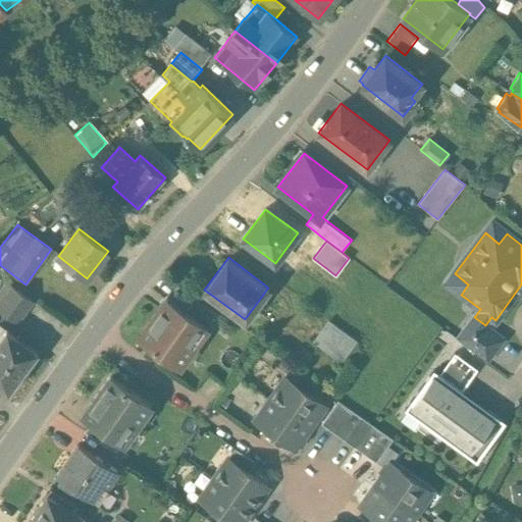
[(11,285),(0,301),(0,309),(17,322),(33,301),(11,285)]
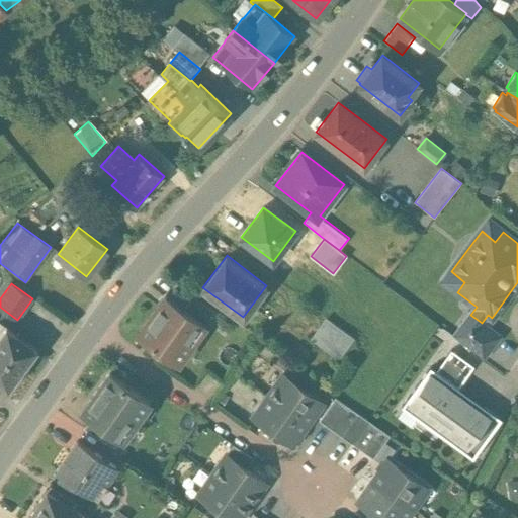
[(216,311),(194,295),(184,310),(205,325),(216,311)]
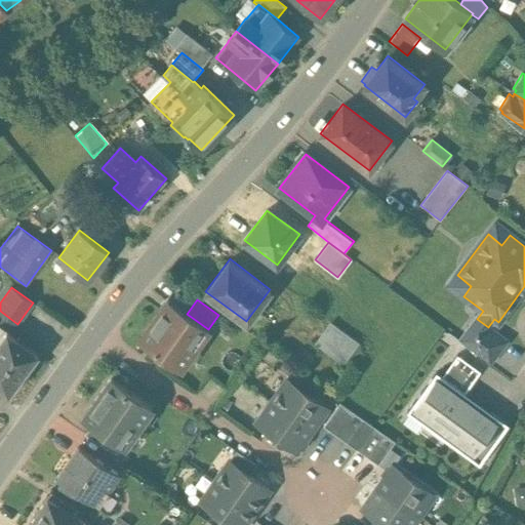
[(187,314),(168,300),(140,339),(180,368),(194,349),(196,350),(197,348),(195,347),(206,331),(208,332),(209,330),(208,329),(187,314)]
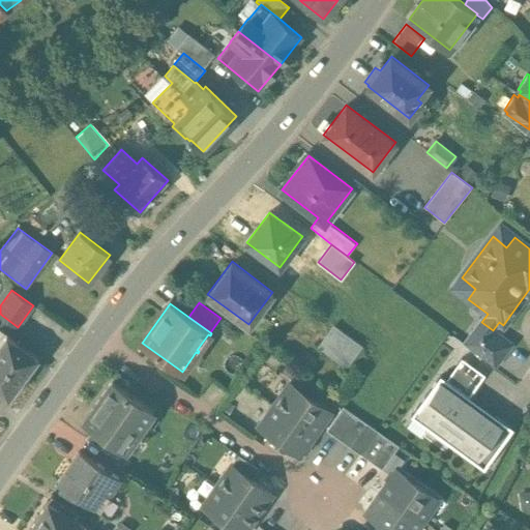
[(493,330),(481,322),(465,344),(494,366),(510,344),(493,330)]
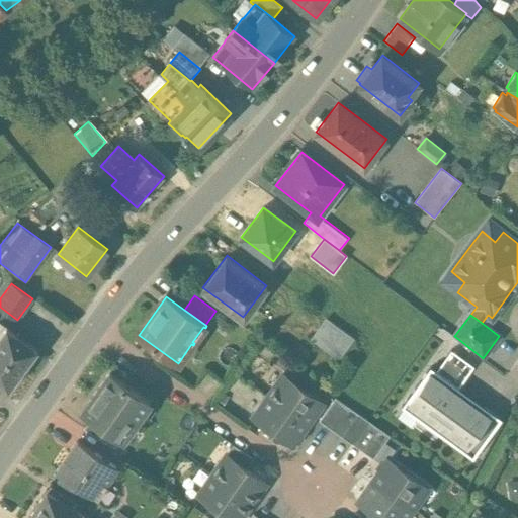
[(329,318),(313,340),(339,359),(355,337),(329,318)]
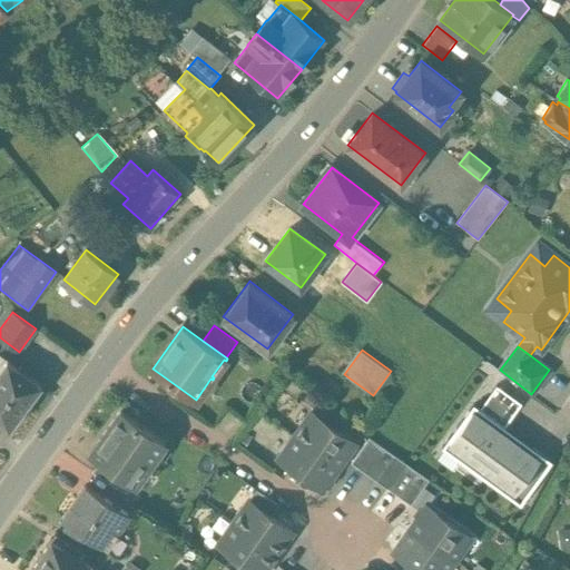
[(8,360),(0,354),(0,386),(26,406),(41,385),(8,360)]
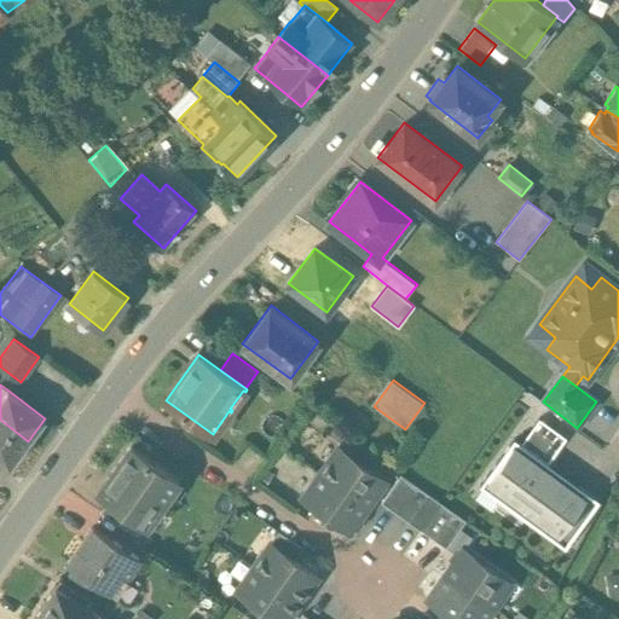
[(539,418),(521,444),(515,439),(486,478),(487,479),(513,446),(544,469),(548,463),(557,450),(539,438),(549,424),(539,418)]
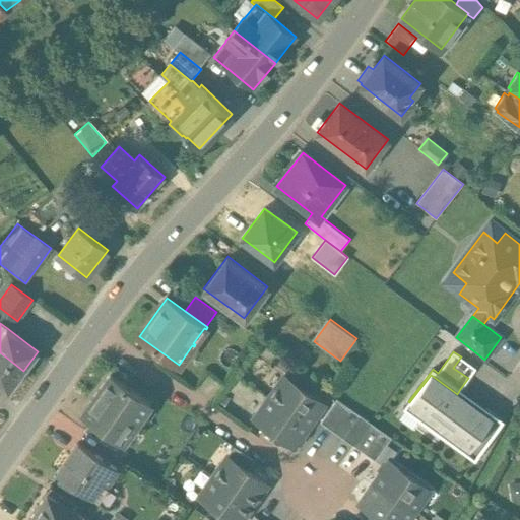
[(23,371),(0,352),(0,383),(9,390),(23,371)]
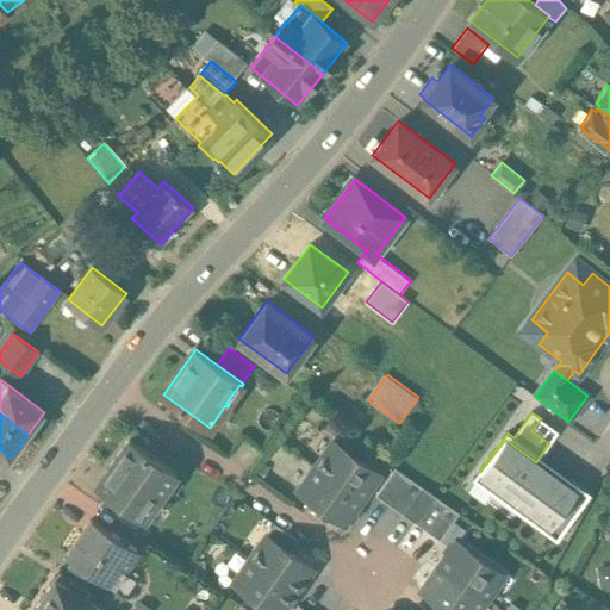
[(558,431),(541,418),(531,431),(549,443),(558,431)]
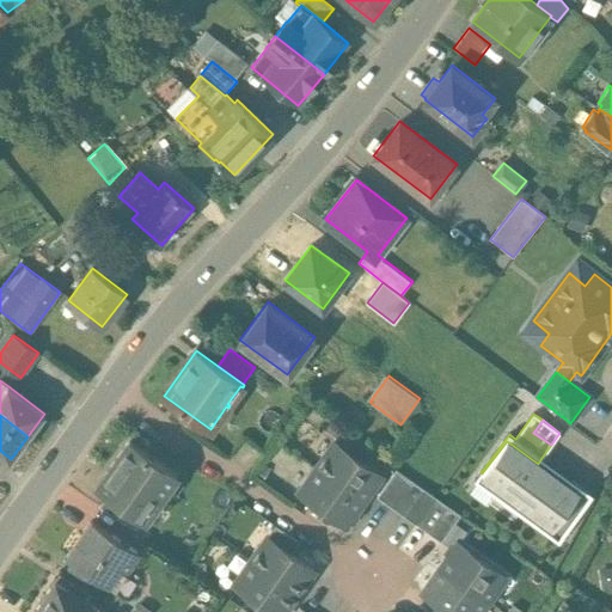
[(177,475),(130,441),(98,487),(133,512),(147,521),(148,519),(147,518),(160,500),(161,501),(164,499),(161,497),(177,475)]
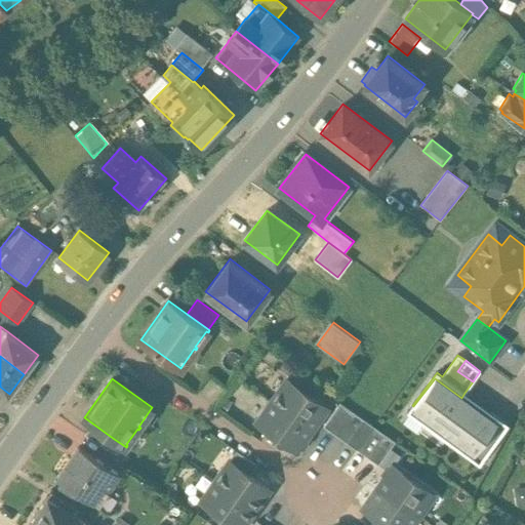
[(461,398),(435,378),(413,406),(429,417),(453,435),(448,442),(458,449),(463,443),(476,451),(496,423),(484,414),(487,409),(465,393),(461,398)]
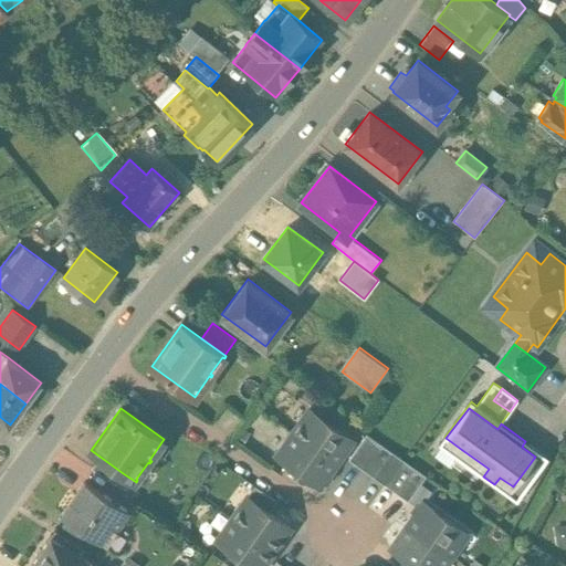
[(353,439),(308,409),(293,431),(336,462),(353,439)]
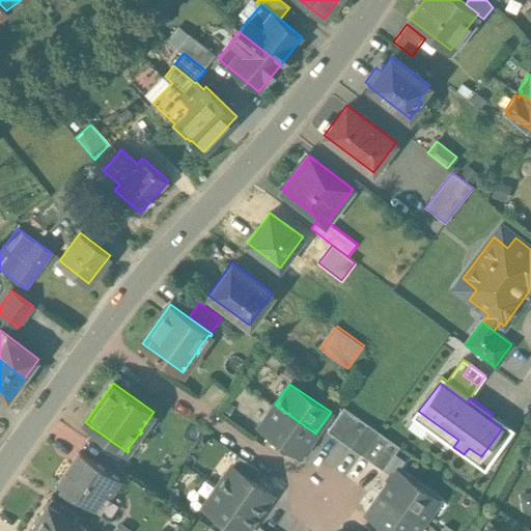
[(315,434),(275,404),(259,426),(300,455),(315,434)]
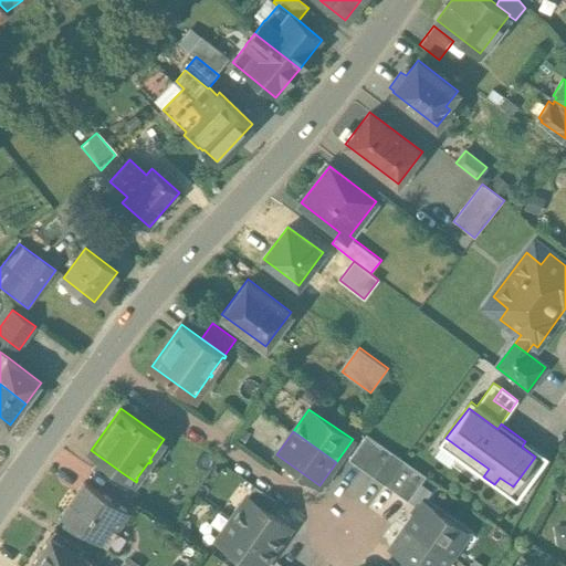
[(367,433),(349,459),(362,468),(379,442),(367,433)]
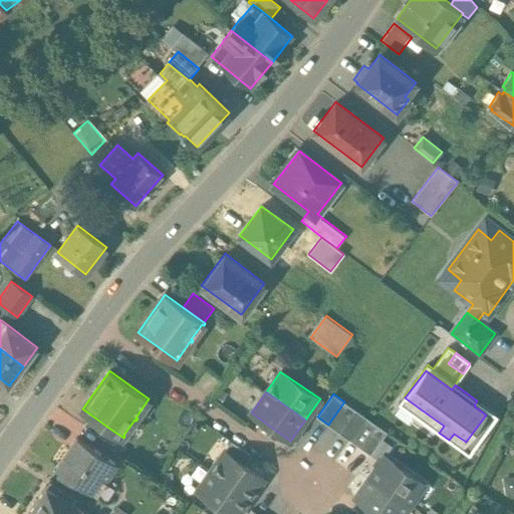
[(486,415),(466,442),(454,434),(449,440),(469,455),(498,416),(477,401),(474,406),(486,415)]
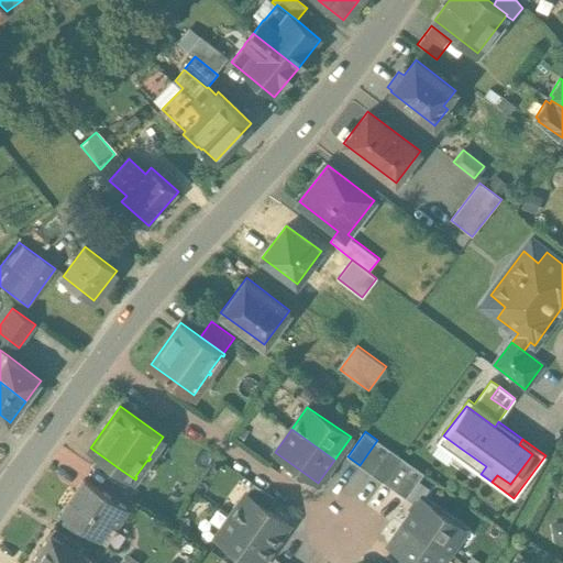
[(377,440),(360,465),(372,474),(390,449),(377,440)]
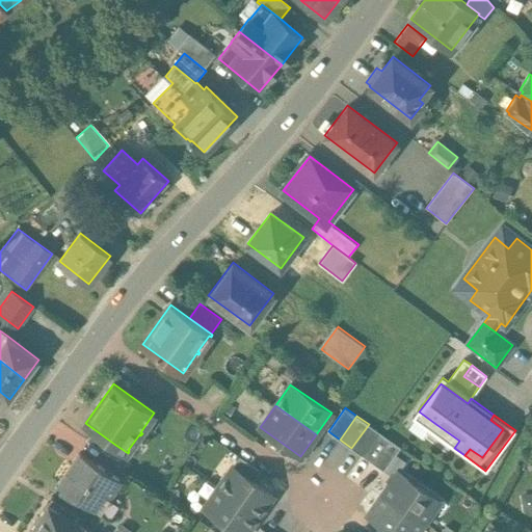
[(459,441),(434,423),(429,429),(454,448),(459,441)]
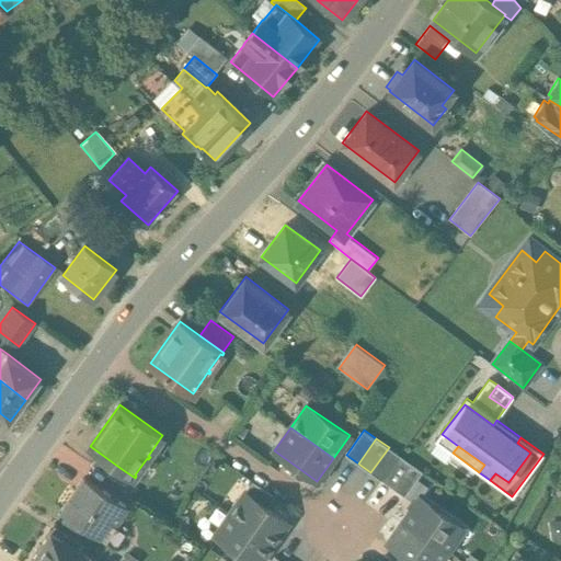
[(122,469),(99,453),(91,464),(114,480),(122,469)]
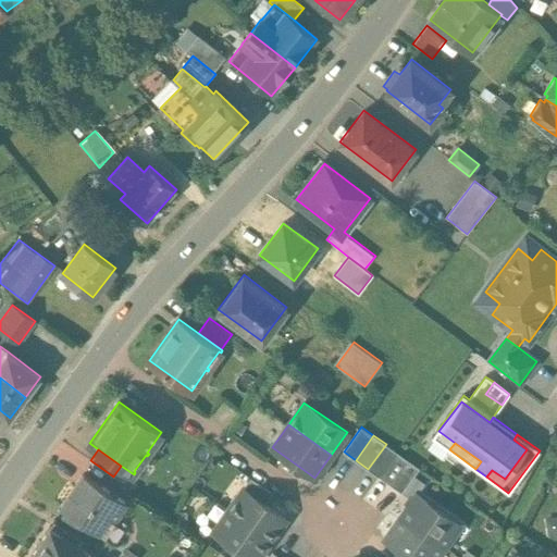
[(407,459),(390,484),(401,493),(419,468),(407,459)]
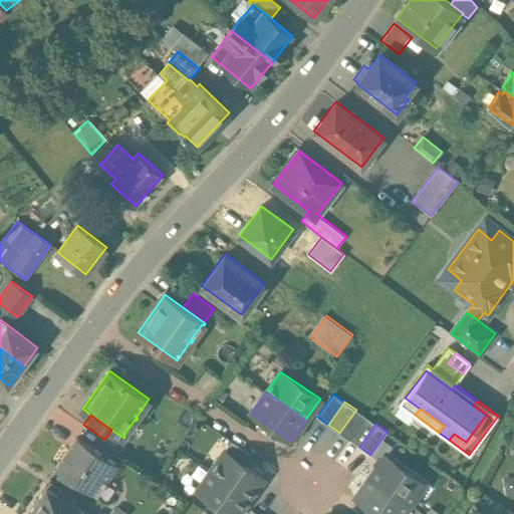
[(115,462),(77,437),(57,467),(89,488),(98,474),(105,478),(115,462)]
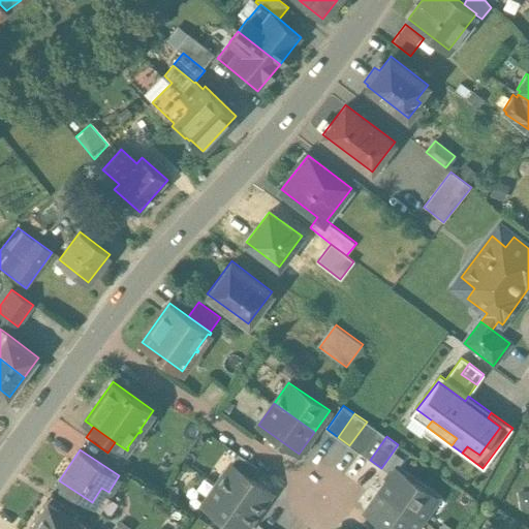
[(272,492),(231,464),(217,484),(257,512),(272,492)]
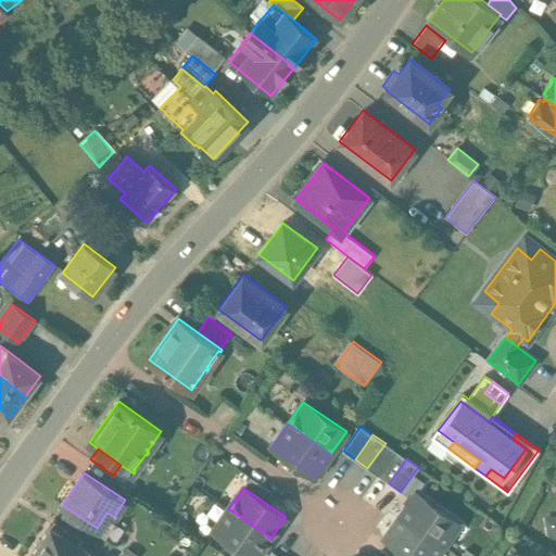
[(459,523),(416,493),(401,516),(443,546),(459,523)]
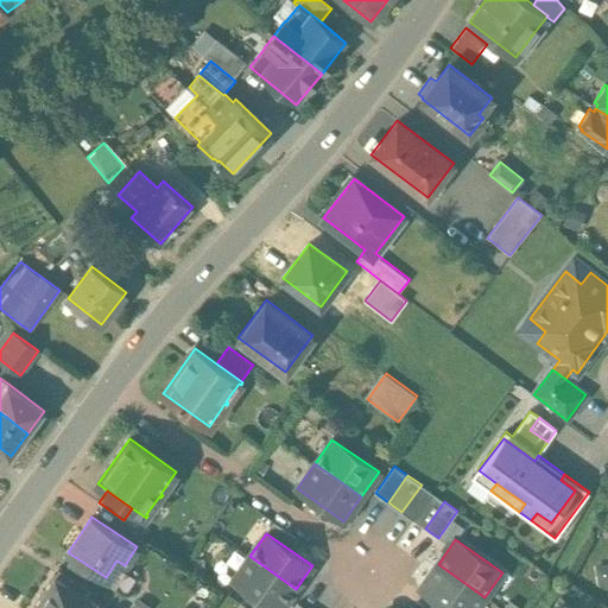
[(282,607),(296,589),(249,556),(233,580),(273,607),(282,607)]
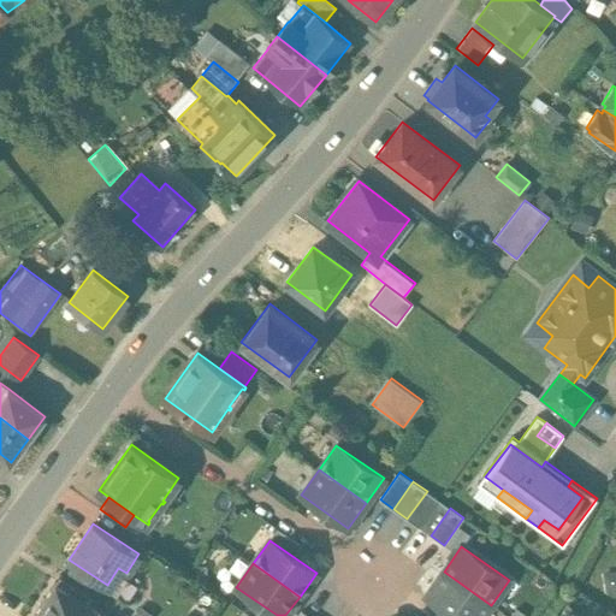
[(483,615),(491,605),(444,572),(426,597),(454,615),(483,615)]
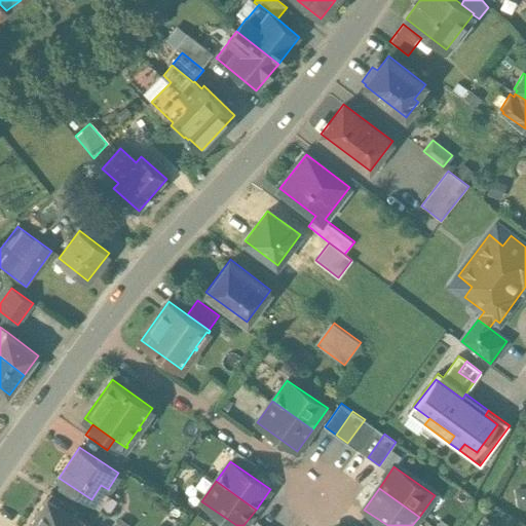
[(82,518),(47,496),(28,525),(94,525),(82,519),(82,518)]
